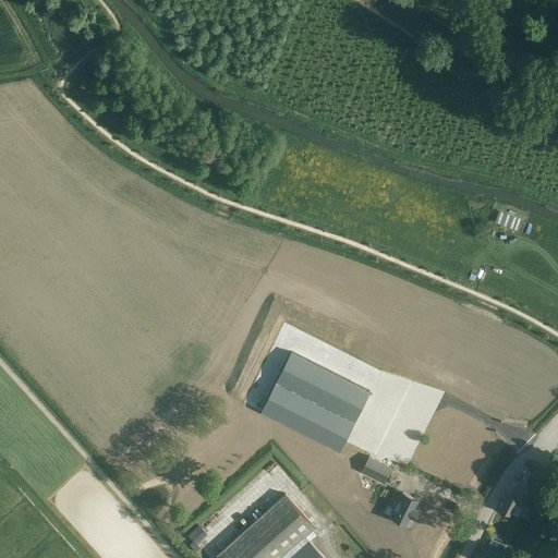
[(522,219),(499,211),(496,221),(518,230),(522,219)]
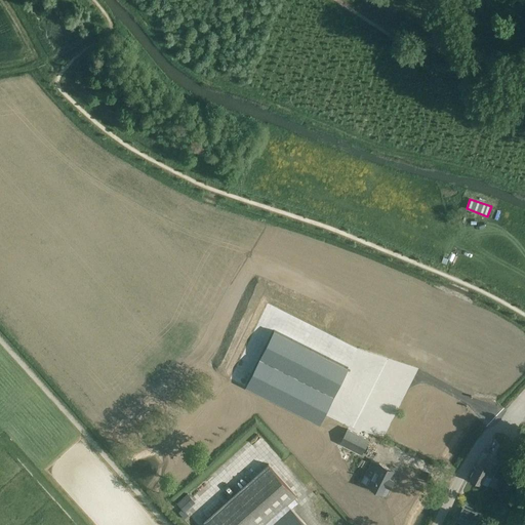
[(247,387),(311,419),(319,423),(348,368),(275,332),(247,387)]
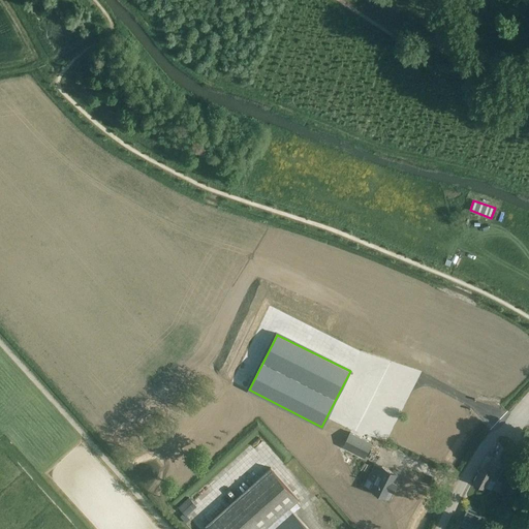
[(343,447),(364,458),(371,443),(350,433),(343,447)]
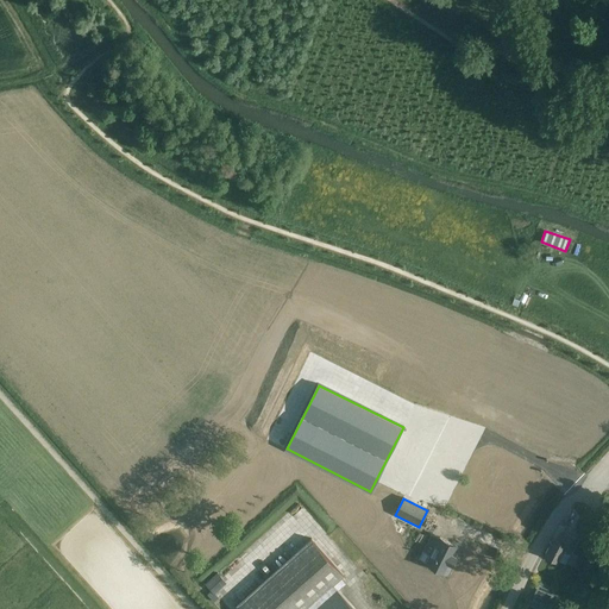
[(396,521),(389,539),(407,546),(415,528),(396,521)]
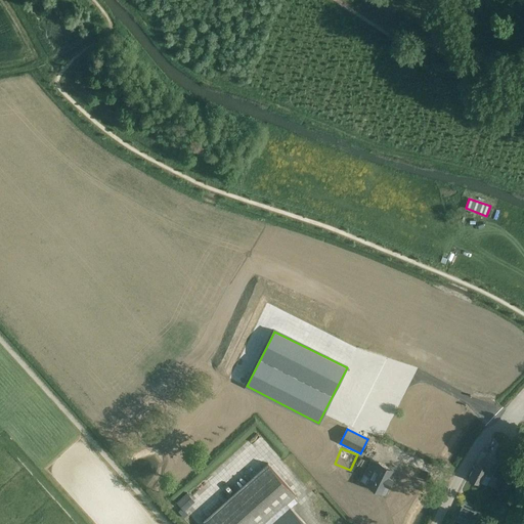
[(295,475),(300,471),(287,455),(281,461),(295,475)]
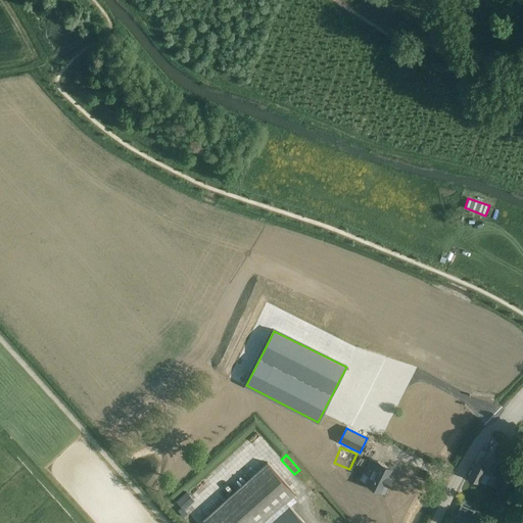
[(486,457),(481,467),(474,463),(468,476),(470,477),(470,479),(473,481),(474,480),(479,482),(484,472),(486,473),(490,475),(496,462),(486,457)]
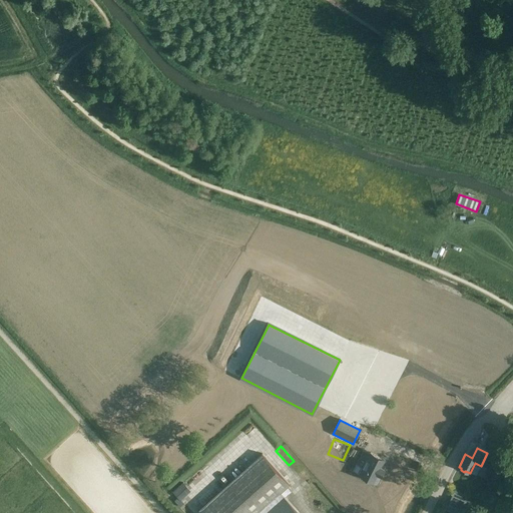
[(353,471),(360,475),(377,483),(380,476),(381,476),(385,469),(382,467),(385,460),(364,449),(353,471)]
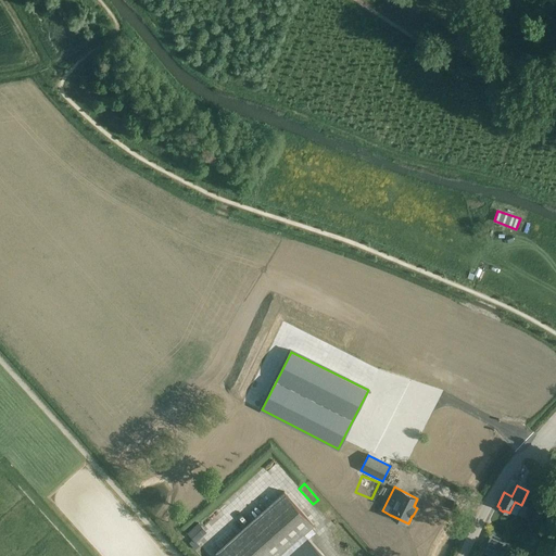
[(324,555),(304,533),(314,525),(285,492),(216,553),(218,555),(324,555)]
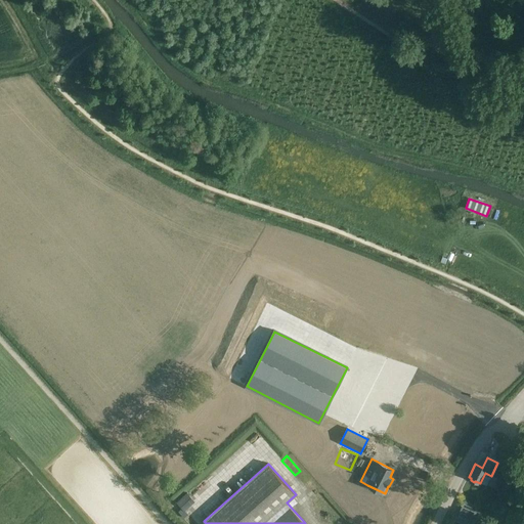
[(198,500),(189,507),(193,513),(203,506),(198,500)]
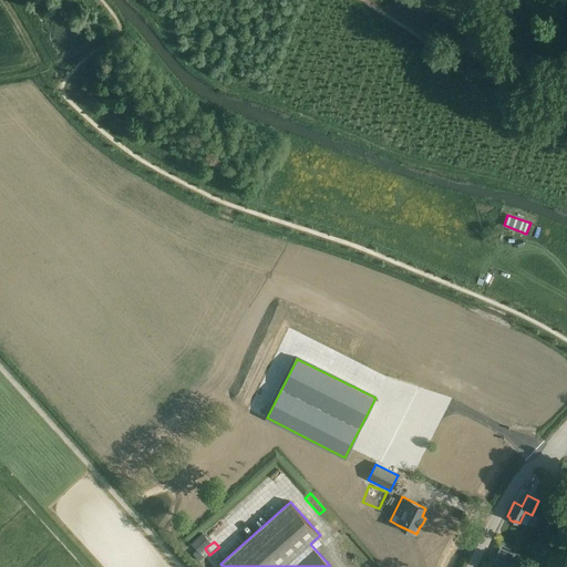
[(495,558),(506,563),(511,565),(518,548),(513,546),(503,542),(495,558)]
